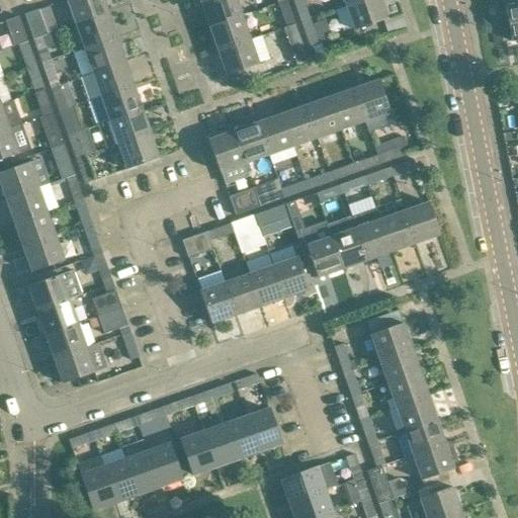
[(67,0),(76,24),(108,13),(103,0),(67,0)]
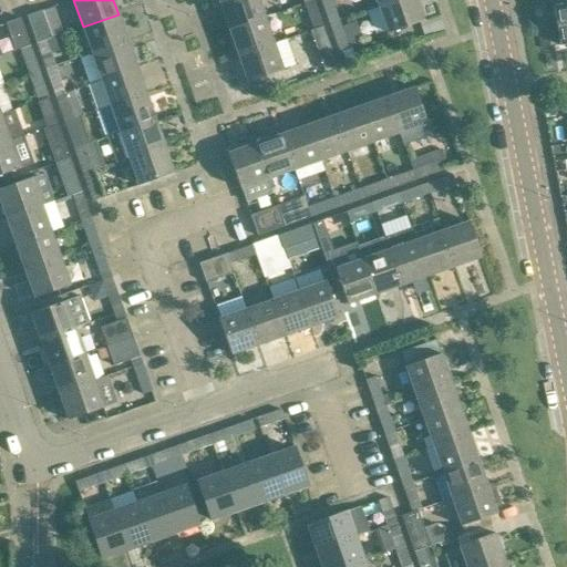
[(229,29),(265,17),(258,0),(227,0),(219,2),(229,29)]
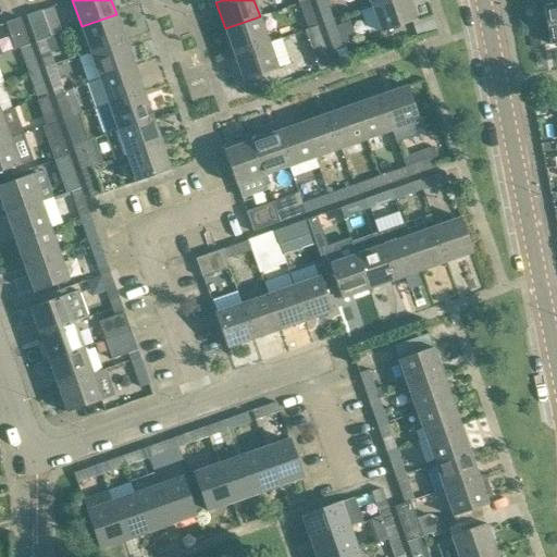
[(306,22),(314,19),(308,0),(306,0),(298,2),(306,22)]
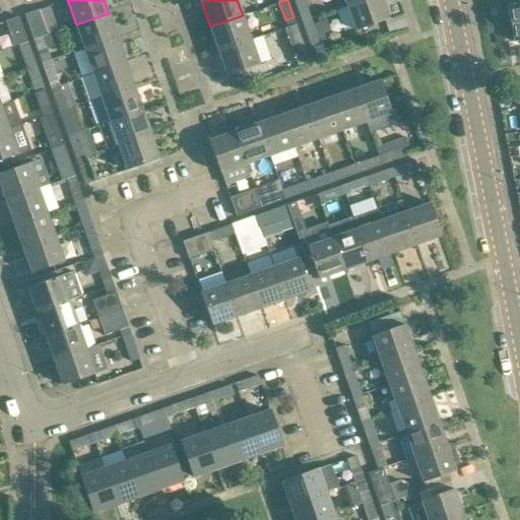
[(311,18),(309,12),(304,0),(294,0),(302,21),(311,18)]
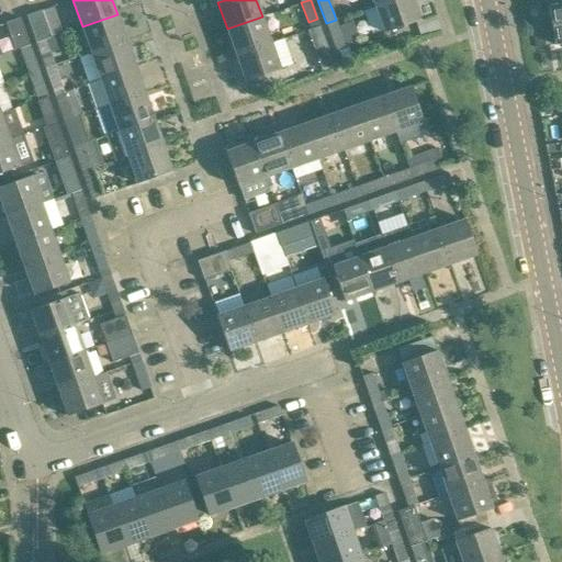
[(419,21),(412,0),(391,0),(375,6),(384,33),(419,21)]
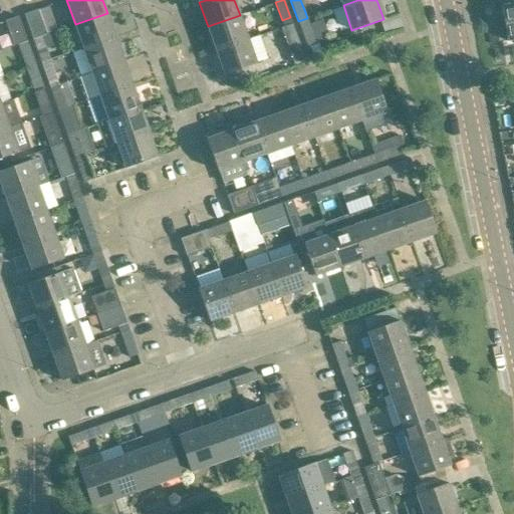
[(513,4),(511,5),(510,0),(500,0),(507,40),(513,39),(513,4)]
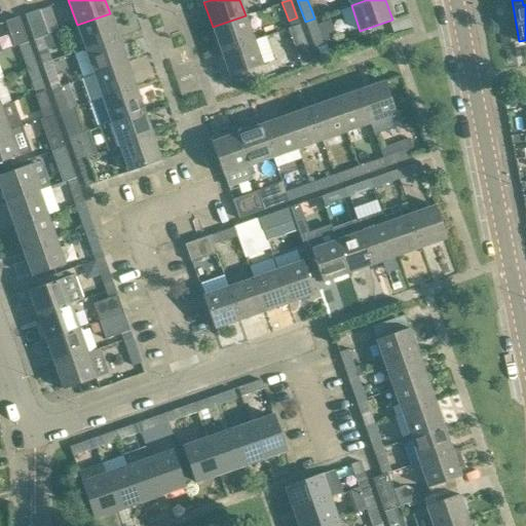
[(42,37),(43,37),(48,35),(39,9),(25,14),(34,40),(42,37)]
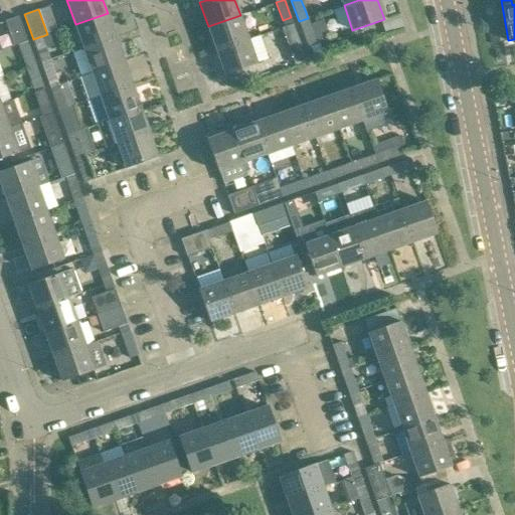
[(83,48),(116,37),(108,13),(75,24),(83,48)]
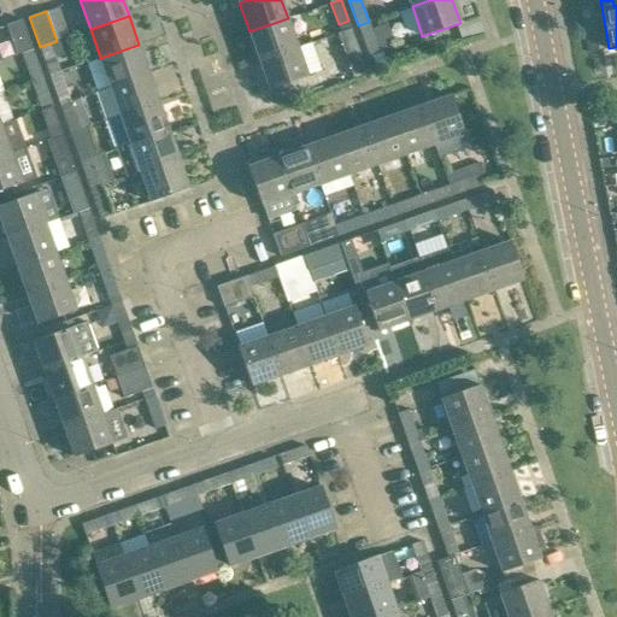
[(259,60),(298,47),(288,18),(250,31),(259,60)]
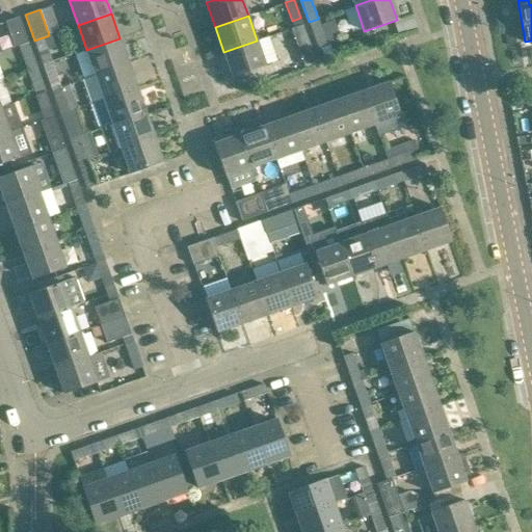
[(0,43),(3,51),(19,46),(28,43),(19,17),(0,23),(0,43)]
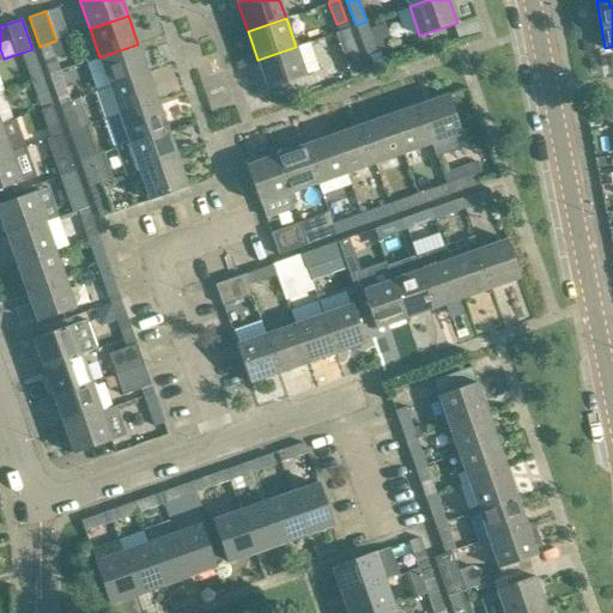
[(377,52),(369,29),(366,22),(356,25),(366,55),(377,52)]
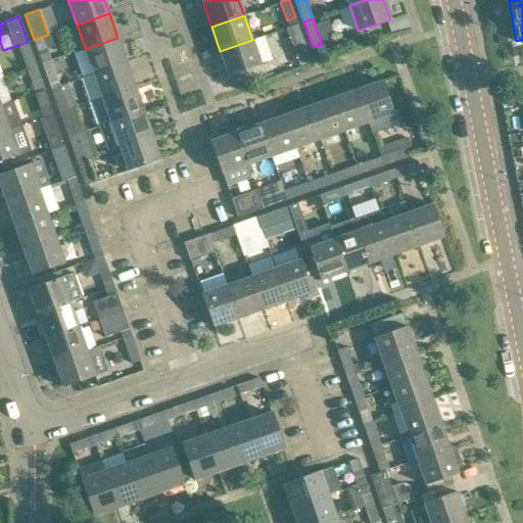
[(297,52),(306,49),(300,30),(291,34),(297,52)]
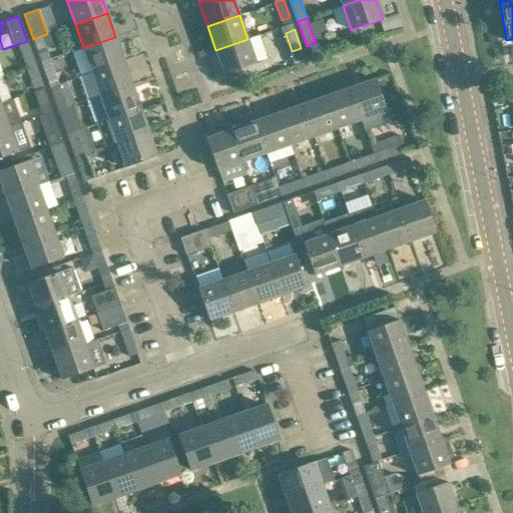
[(50,60),(48,53),(41,36),(33,39),(41,63),(50,60)]
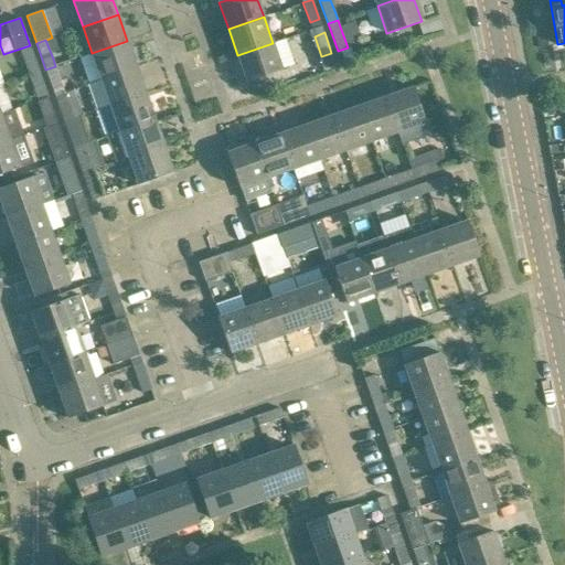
[(102,80),(137,67),(127,41),(92,53),(102,80)]
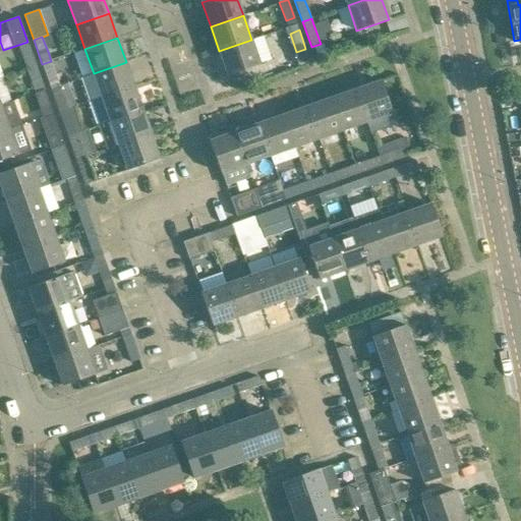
[(261,64),(253,45),(251,40),(219,51),(228,76),(261,64)]
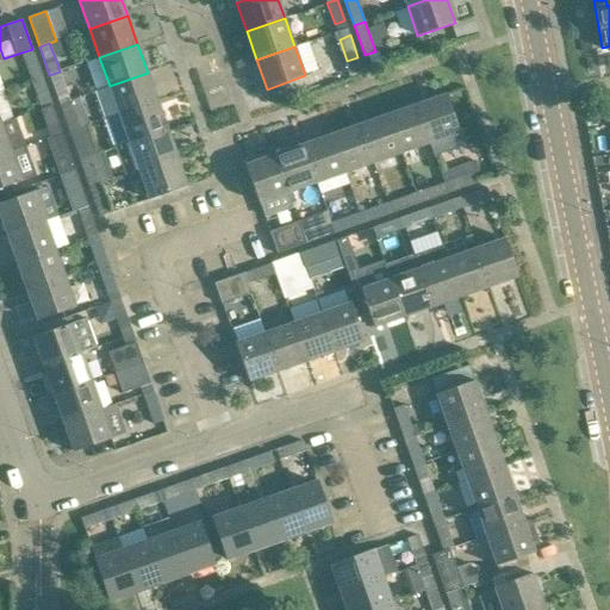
[(42,78),(39,69),(32,49),(22,53),(32,81),(42,78)]
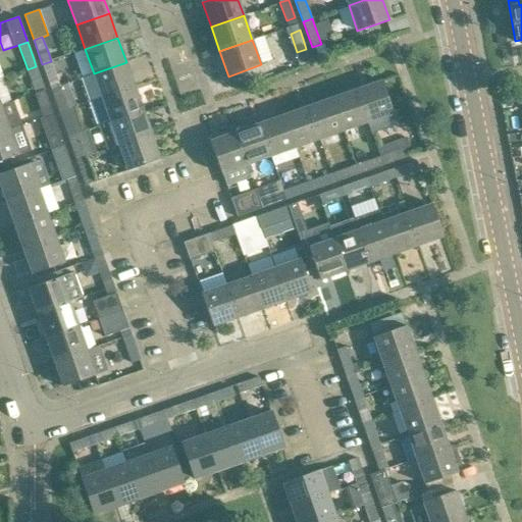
[(59,85),(53,67),(51,61),(42,64),(51,88),(59,85)]
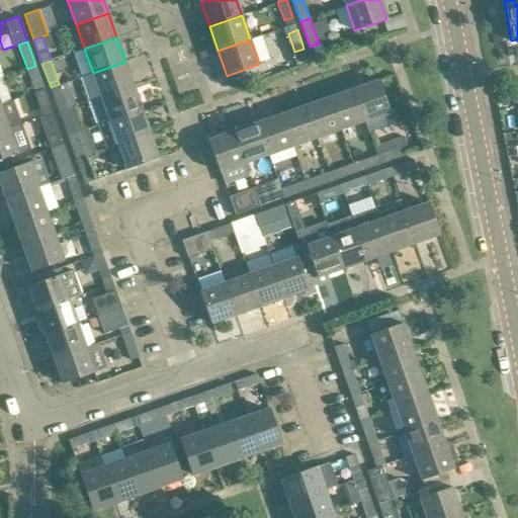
[(101,96),(134,85),(125,62),(93,73),(101,96)]
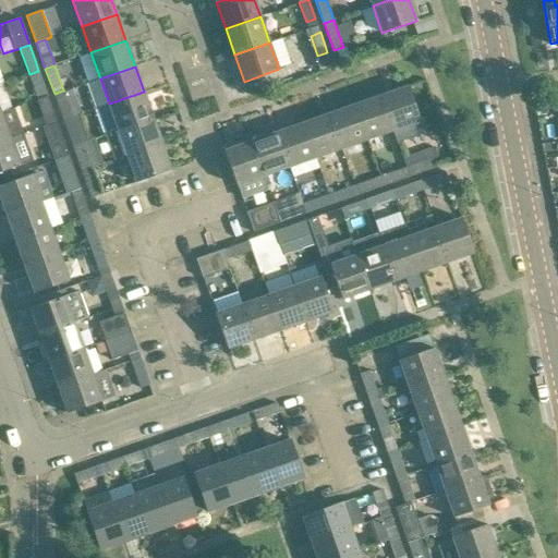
[(48,96),(41,77),(38,71),(29,74),(38,99),(48,96)]
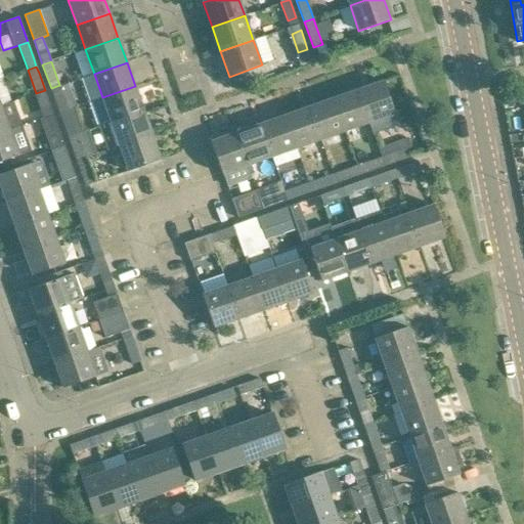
[(398,124),(394,114),(383,81),(357,90),(368,123),(373,133),(398,124)]
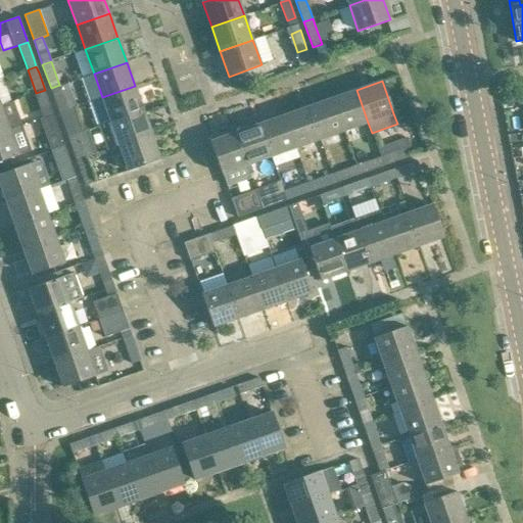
[(68,109),(65,103),(59,85),(51,88),(59,112),(68,109)]
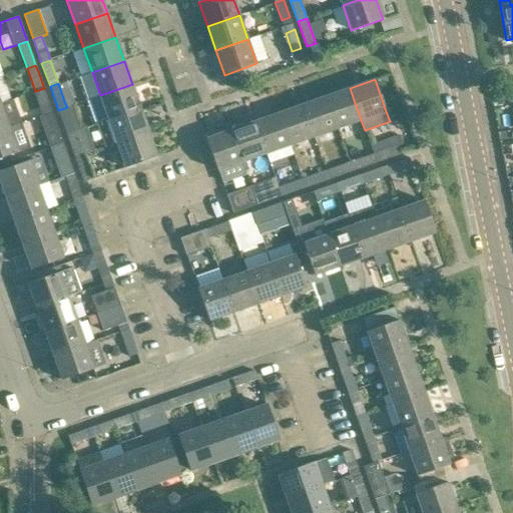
[(97,123),(140,108),(132,84),(100,95),(108,118),(96,122),(97,123)]
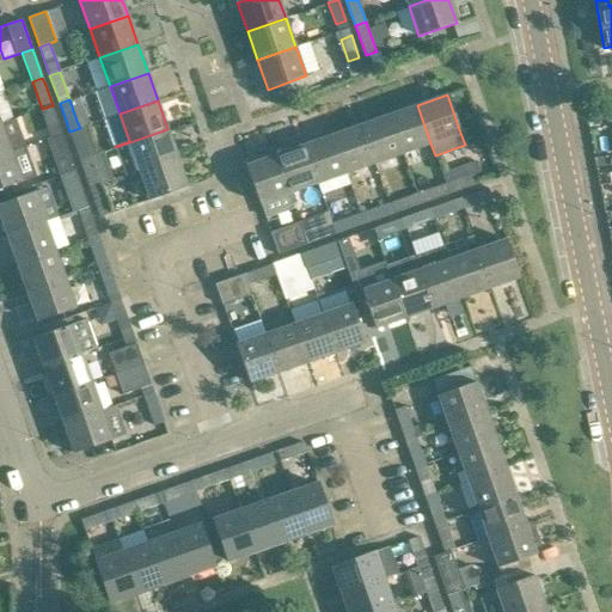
[(62,133),(60,127),(53,105),(42,109),(51,136),(62,133)]
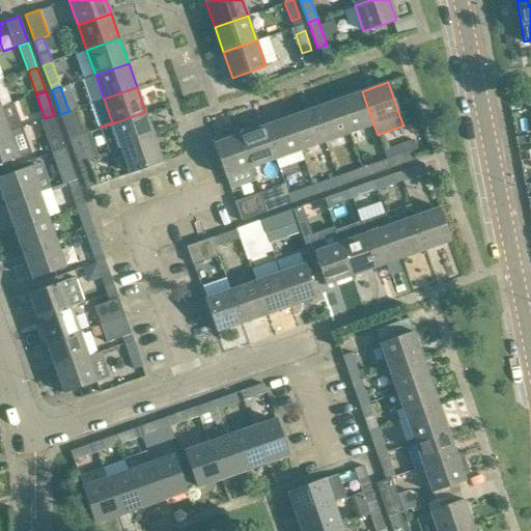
[(348,133),(373,124),(362,91),(337,100),(348,133)]
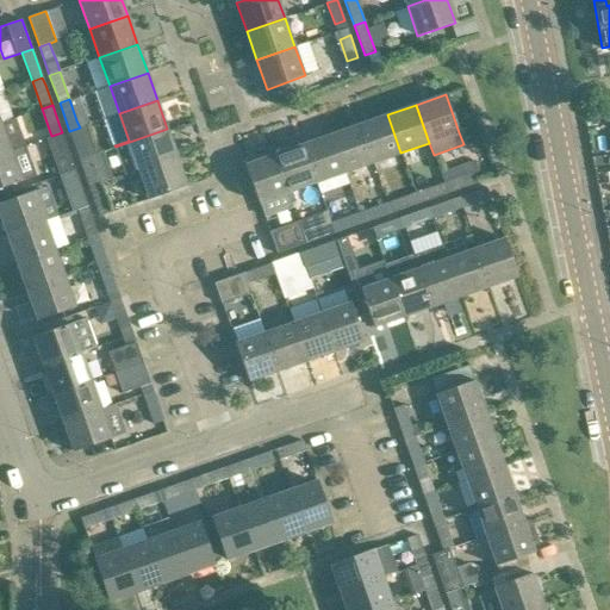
[(373,162),(400,153),(387,114),(360,125),(373,162)]
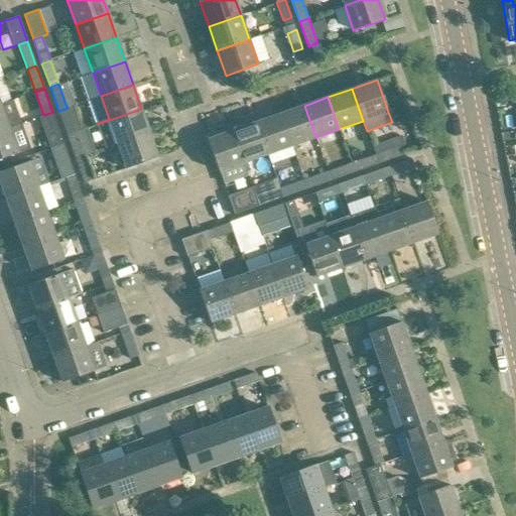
[(0,131),(9,128),(0,105),(0,104),(0,131)]
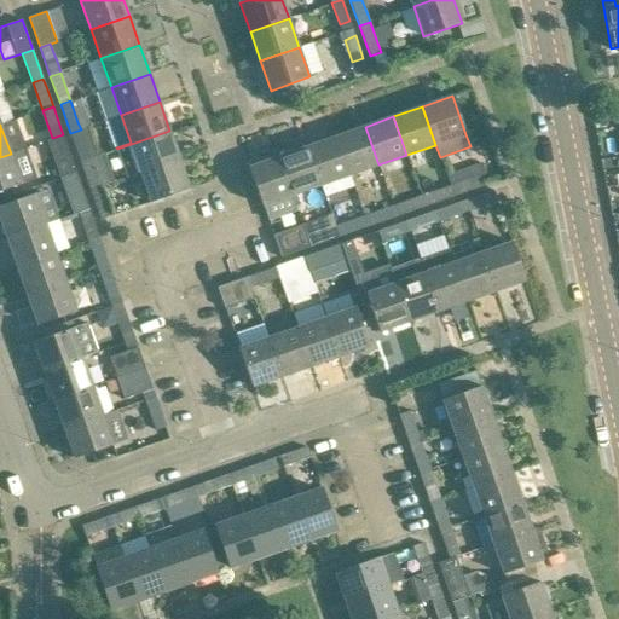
[(350,175),(379,165),(365,127),(336,137),(350,175)]
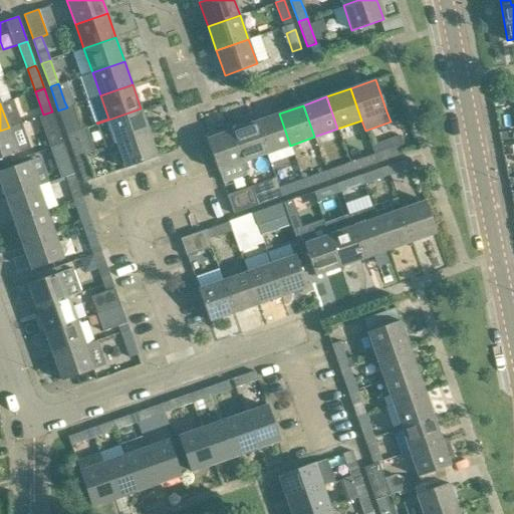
[(75,132),(69,113),(67,107),(58,110),(66,135),(75,132)]
